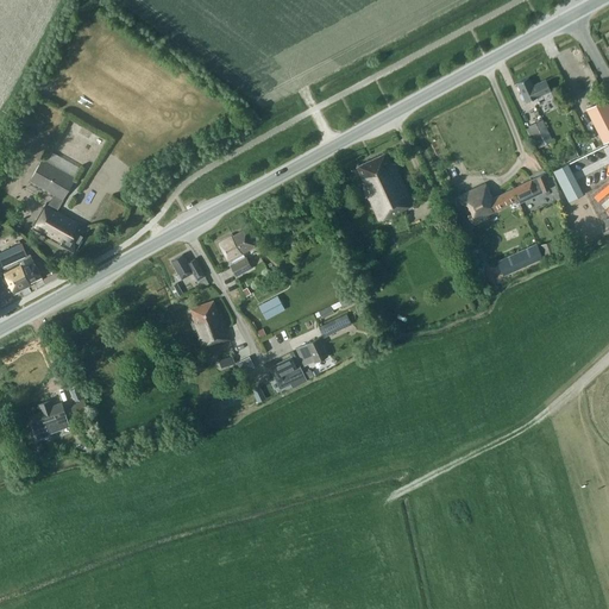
[(533,86),(528,77),(518,82),(522,93),(520,94),(519,96),(521,99),(522,100),(525,100),(526,102),(551,90),(546,80),(533,86)]
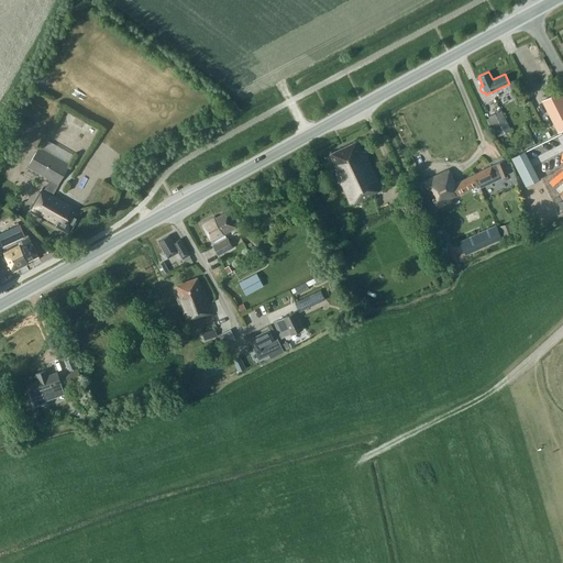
[(558,132),(562,129),(562,97),(560,91),(542,100),(558,132)]
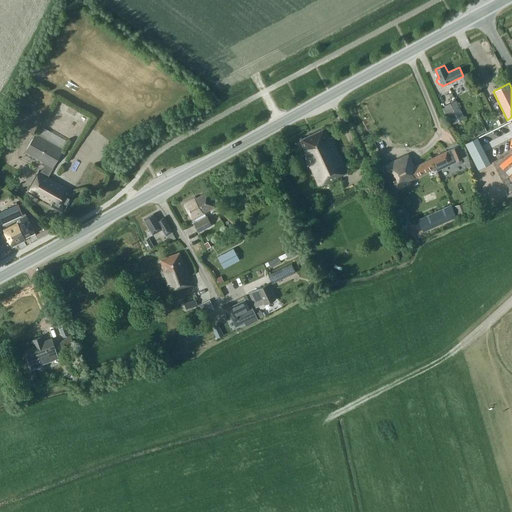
[(464,118),(455,100),(445,105),(445,107),(442,108),(445,114),(448,112),(453,124),(464,118)]
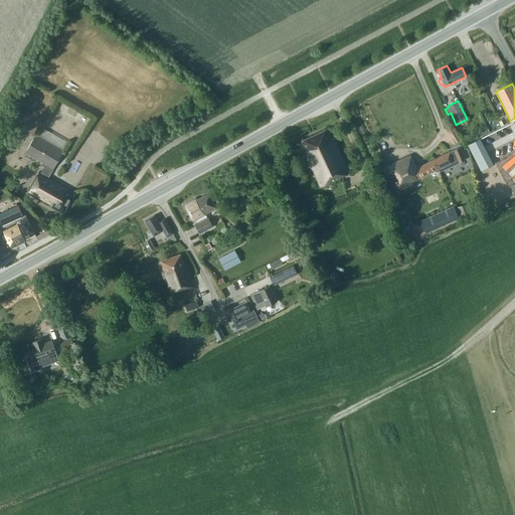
[(51,133),(41,127),(36,135),(45,140),(46,141),(51,133)]
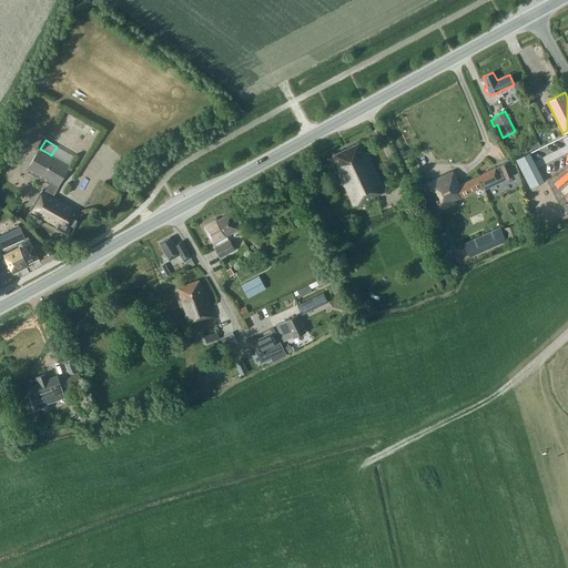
[(530,150),(539,145),(537,140),(528,143),(530,150)]
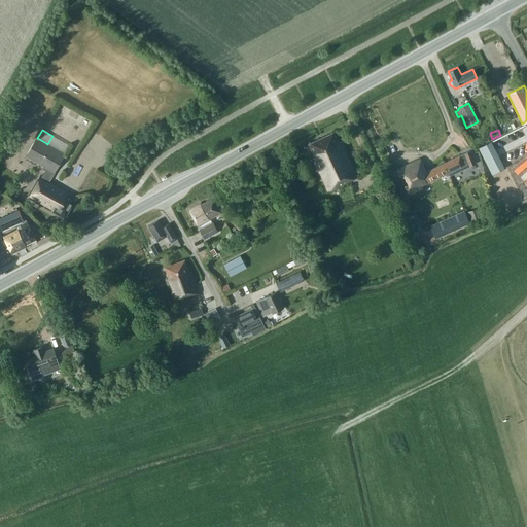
[(358,177),(341,140),(338,141),(334,132),(309,144),(315,157),(312,159),(327,191),(358,177)]
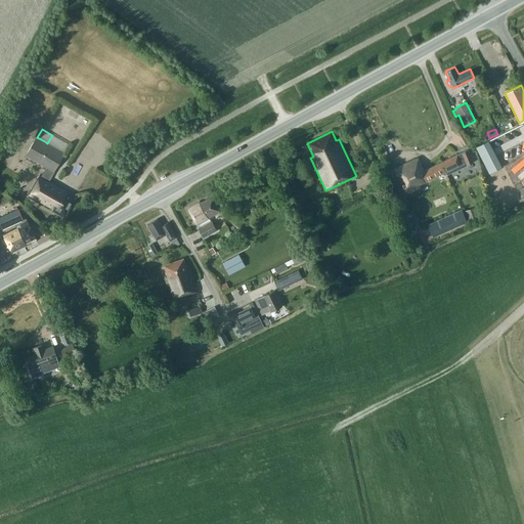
[(523,132),(508,140),(515,157),(523,151),(523,132)]
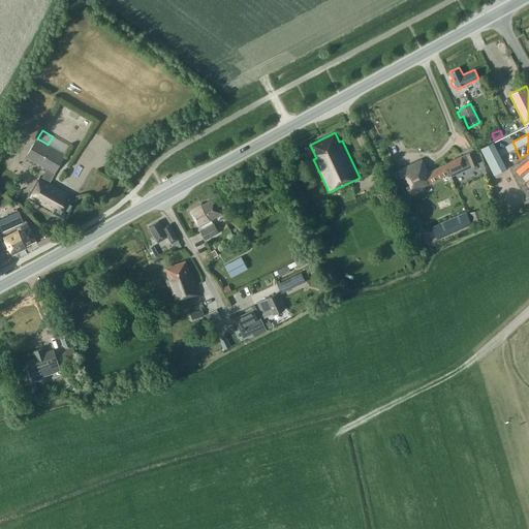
[(50,182),(65,155),(48,145),(47,144),(36,138),(26,157),(47,169),(42,178),(40,177),(28,198),(64,219),(76,198),(66,193),(67,192),(50,182)]
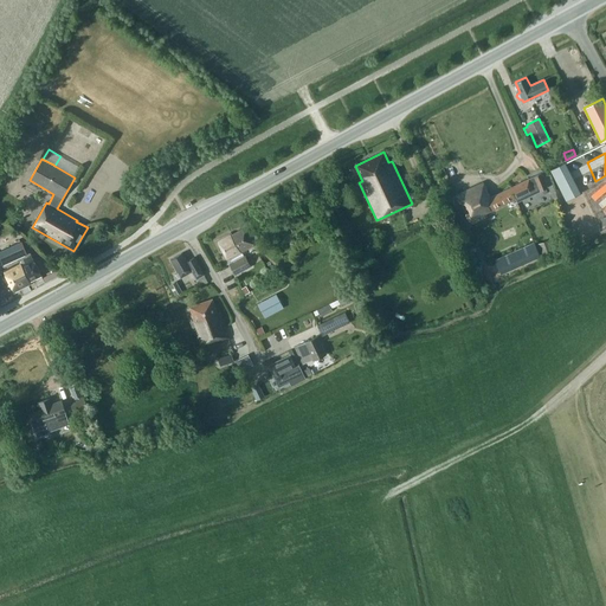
[(569,193),(578,189),(565,163),(549,171),(566,201),(572,198),(569,193)]
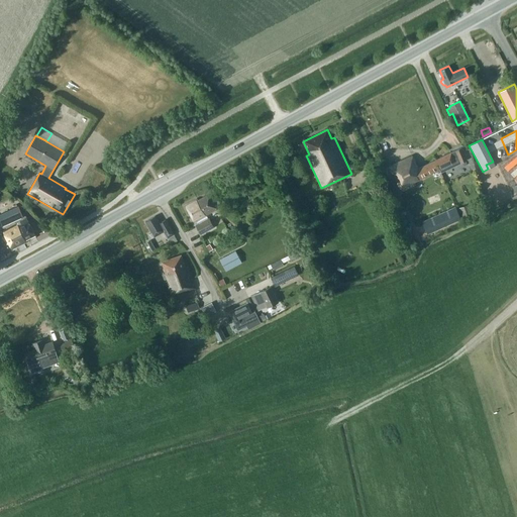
[(455,150),(434,161),(440,173),(467,160),(461,148),(455,151),(455,150)]
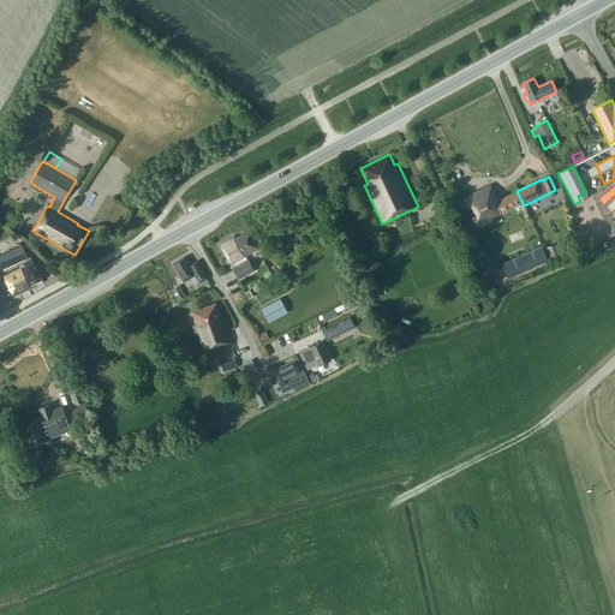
[(524,206),(517,191),(497,201),(490,185),(464,198),(478,227),(494,220),(493,216),(521,203),(523,206),(524,206)]
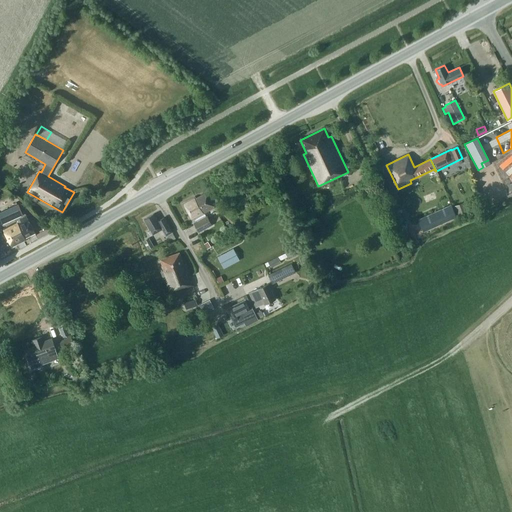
[(195,196),(182,203),(192,220),(194,219),(196,222),(206,217),(204,213),(215,207),(207,192),(196,198),(195,196)]
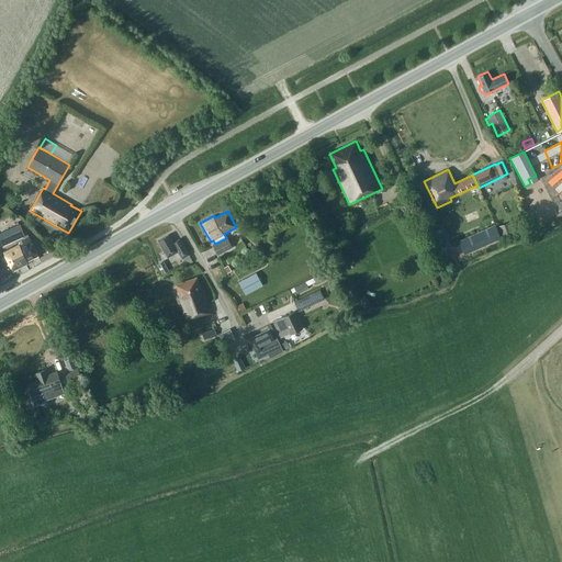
[(25,235),(20,224),(0,233),(0,236),(4,246),(18,239),(20,244),(4,250),(14,270),(29,263),(27,261),(38,256),(27,234),(25,235)]
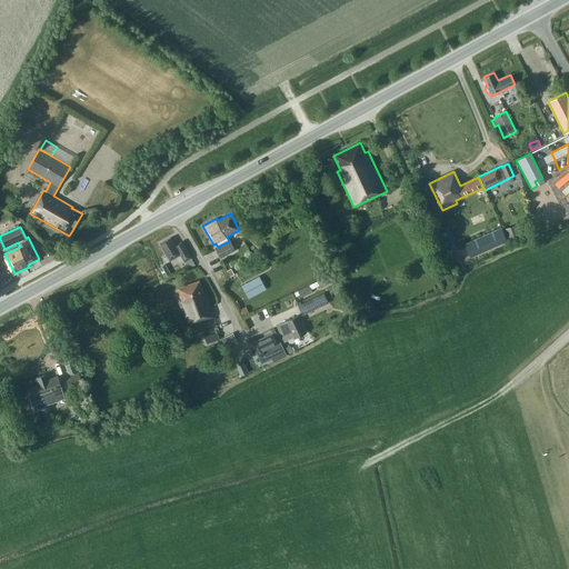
[(517,227),(516,228),(507,230),(509,238),(520,235),(517,227)]
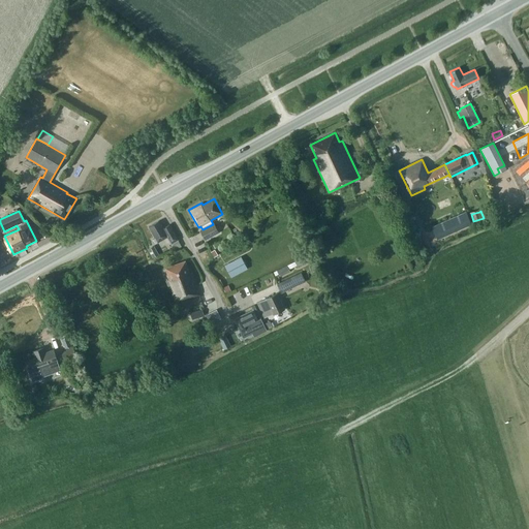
[(465,212),(432,226),(437,239),(471,224),(465,212)]
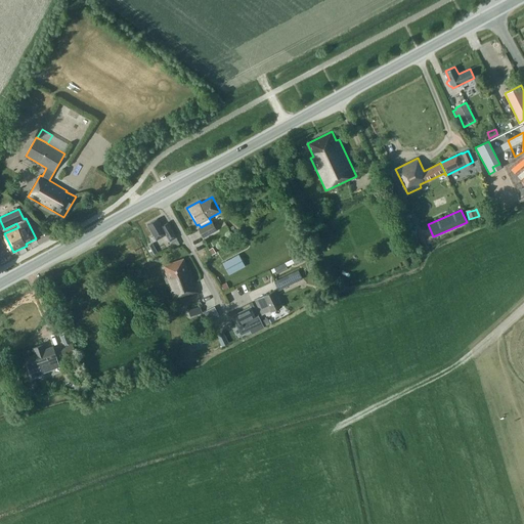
[(153,236),(155,241),(166,234),(170,242),(176,237),(168,222),(162,226),(158,219),(147,224),(155,235),(153,236)]
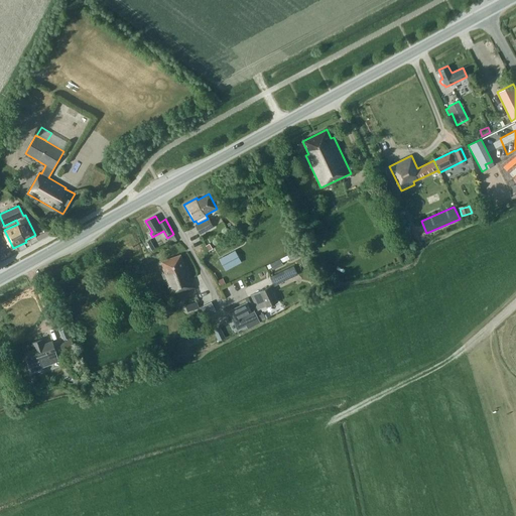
[(201,234),(214,227),(209,218),(208,219),(198,224),(196,225),(201,234)]
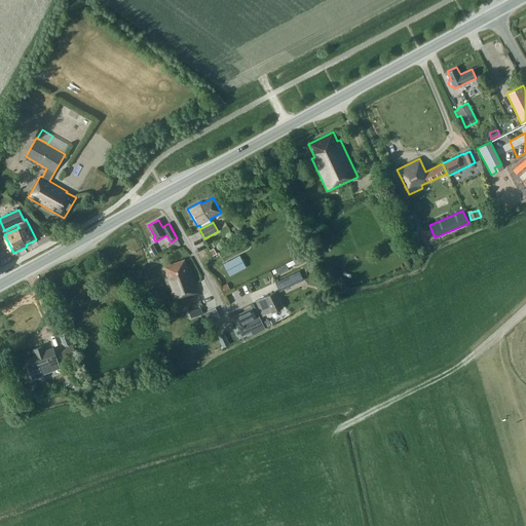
[(157,253),(153,245),(148,248),(152,256),(157,253)]
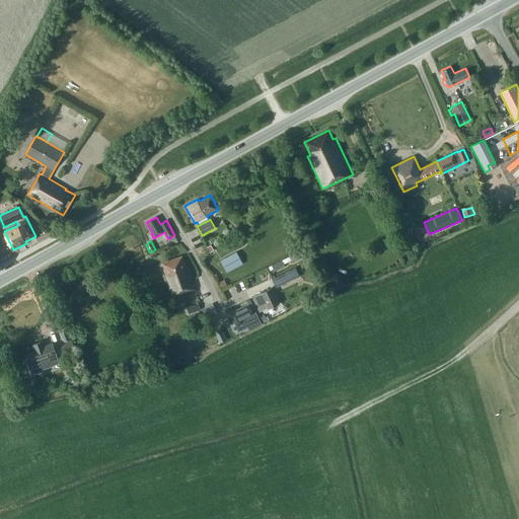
[(221,261),(226,272),(242,263),(237,252),(221,261)]
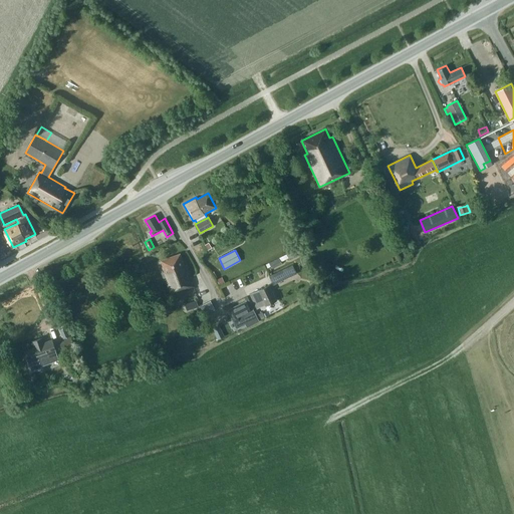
[(289,259),(297,255),(294,250),(286,254),(288,258),(289,259)]
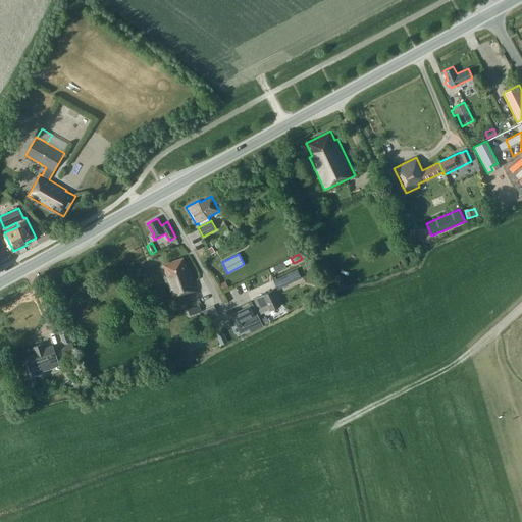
[(164,277),(167,283),(168,282),(174,299),(197,291),(189,268),(187,269),(183,257),(163,264),(166,271),(165,272),(166,276),(164,277)]
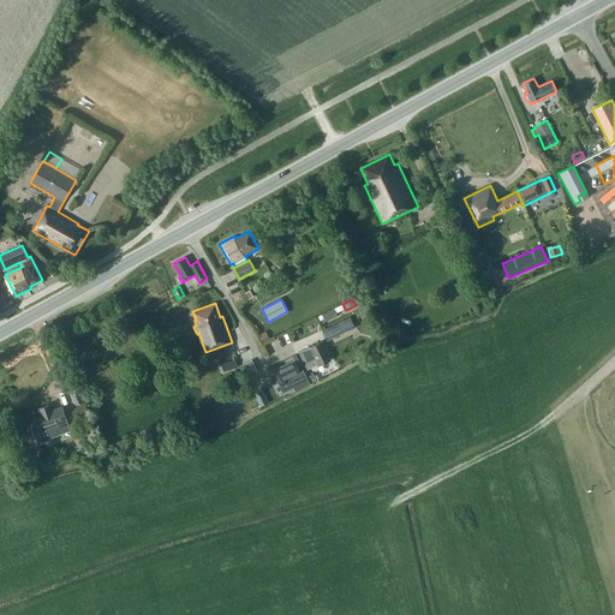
[(324,322),(336,316),(335,314),(334,309),(322,315),(324,322)]
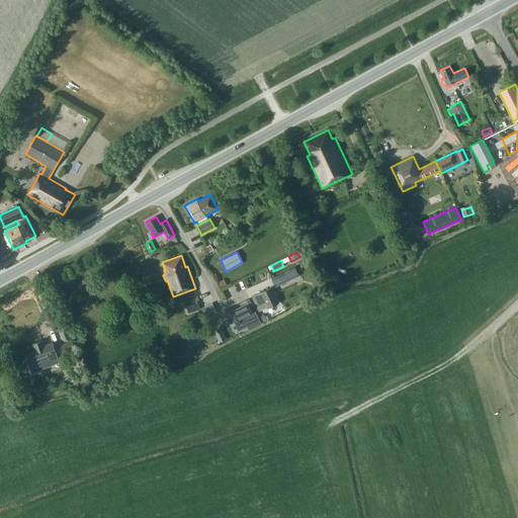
[(297,274),(293,267),(272,278),(275,285),(297,274)]
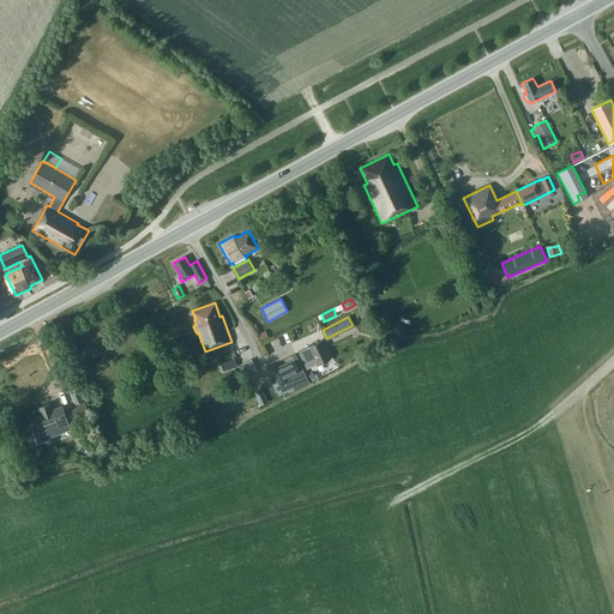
[(299,351),(307,368),(317,363),(318,365),(330,359),(321,341),(309,347),(299,351)]
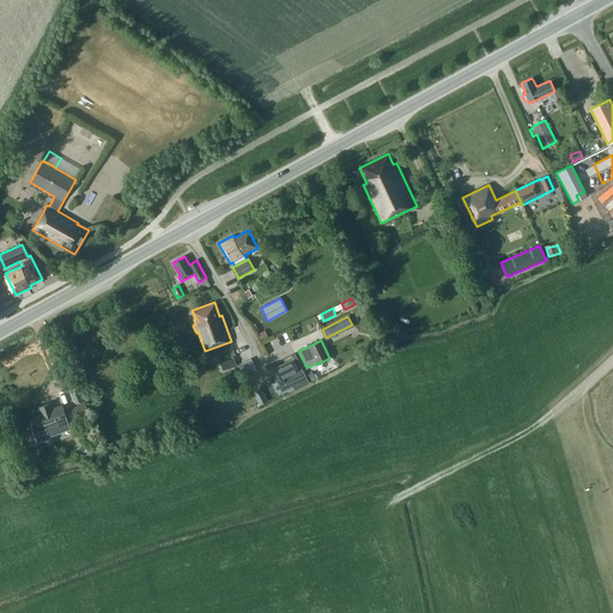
[(220,363),(223,370),(237,365),(235,358),(220,363)]
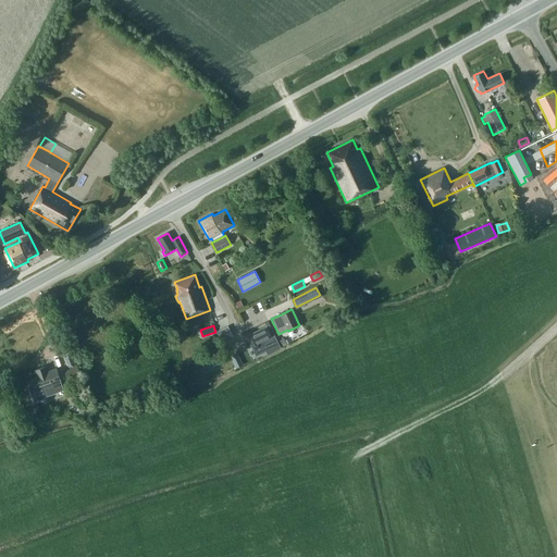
[(231,325),(220,331),(224,341),(235,335),(231,325)]
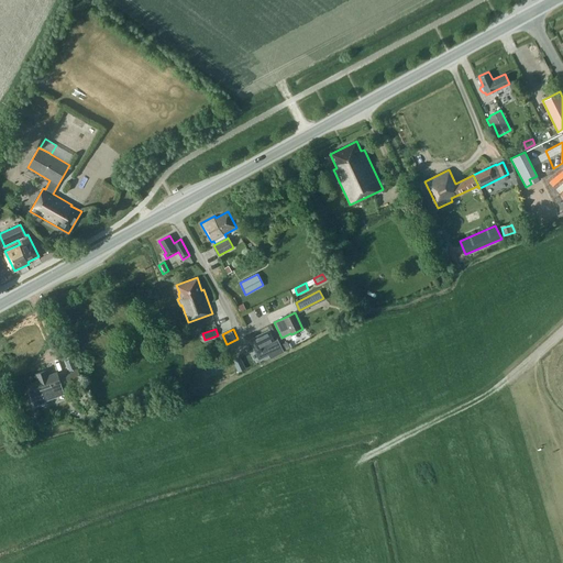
[(284,351),(277,339),(275,341),(269,330),(255,337),(250,340),(253,344),(260,357),(268,353),(271,357),(284,351)]
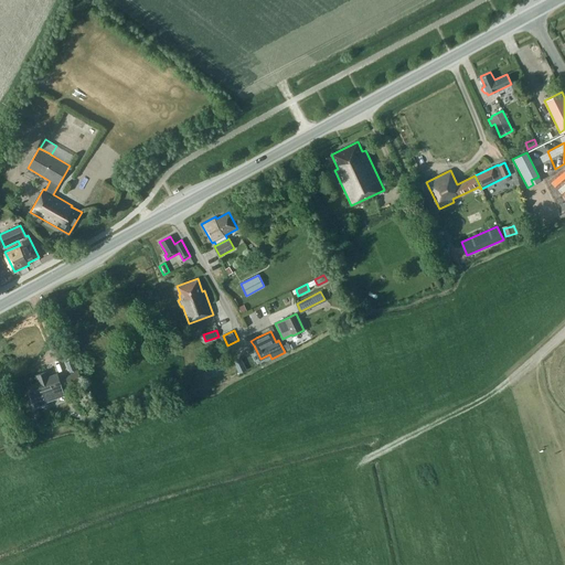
[(243,364),(240,359),(234,362),(236,368),(243,364)]
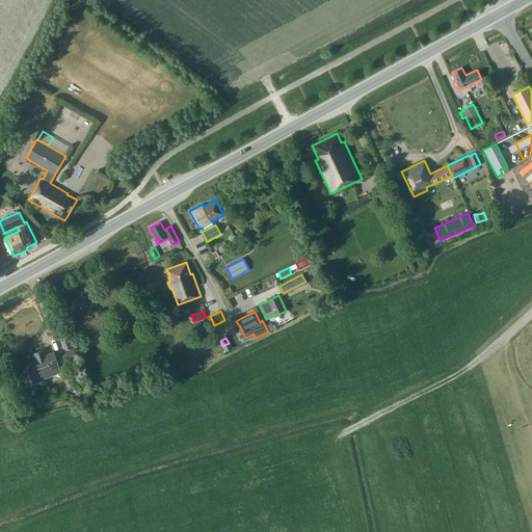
[(67,352),(61,354),(65,364),(77,358),(74,350),(73,350),(68,339),(62,341),(65,351),(67,350),(67,352)]
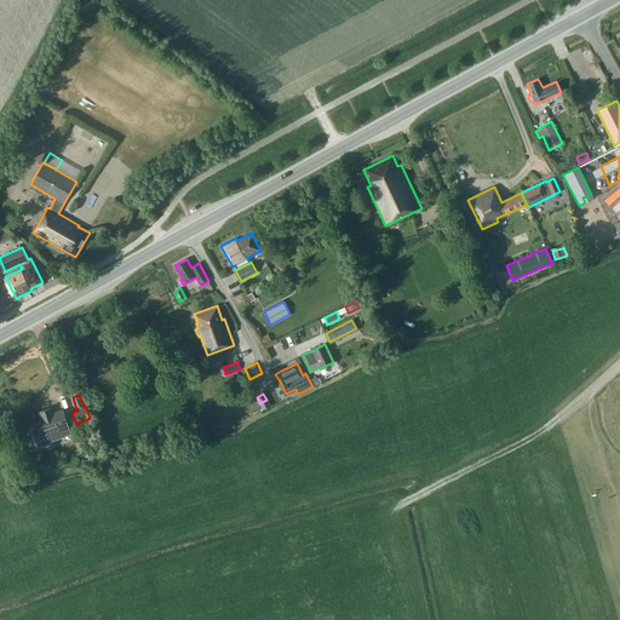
[(39,412),(41,419),(28,424),(36,448),(50,443),(45,431),(58,426),(59,434),(69,430),(67,423),(67,422),(63,411),(53,414),(51,408),(39,412)]
